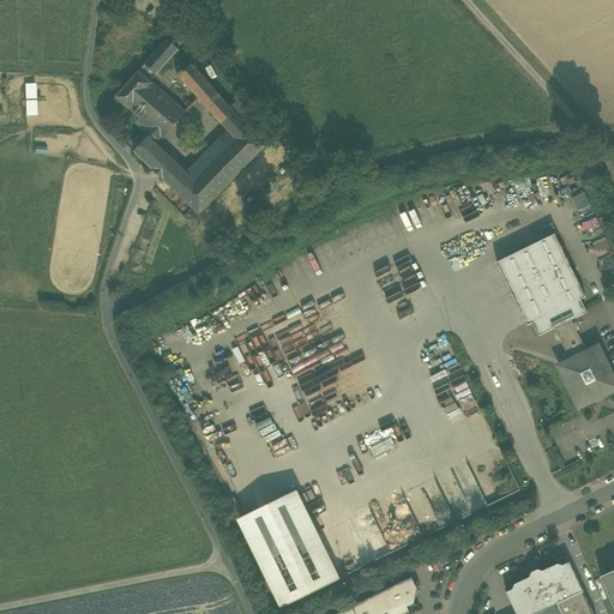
[(169,38),(145,65),(156,74),(179,49),(169,38)]
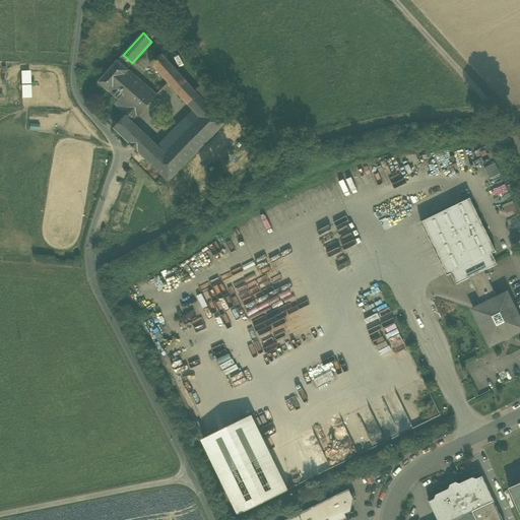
[(127,69),(132,63),(123,55),(118,61),(127,69)]
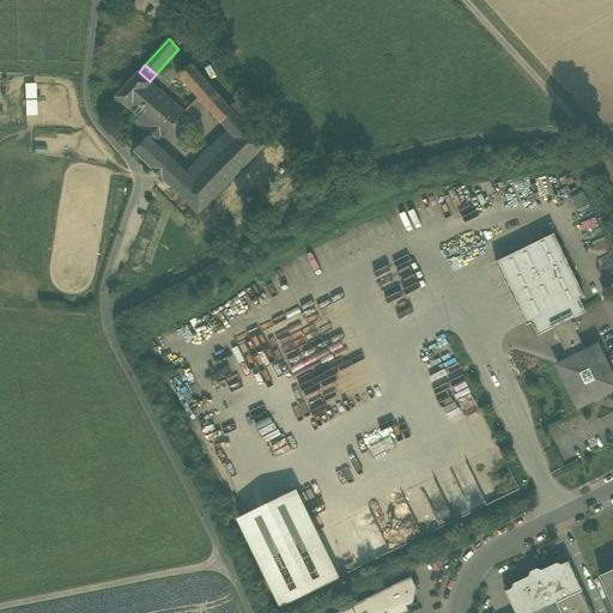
[(194,181),(186,173),(175,163),(161,177),(199,214),(266,146),(240,117),(230,107),(192,65),(178,76),(228,129),(236,138),(194,181)]
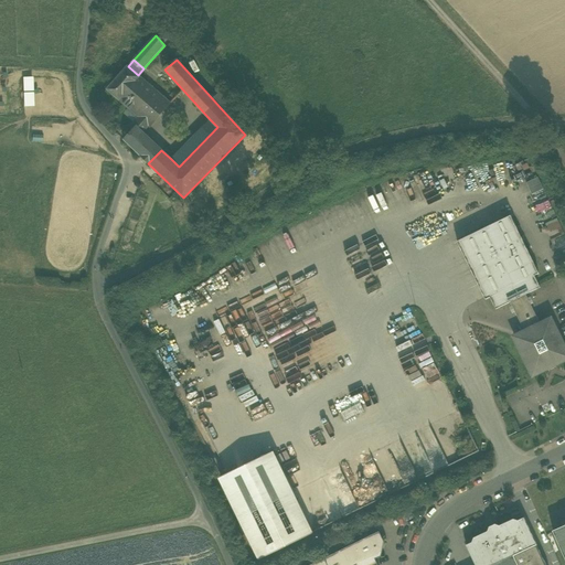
[(107,89),(119,99),(139,76),(138,75),(128,66),(107,89)]
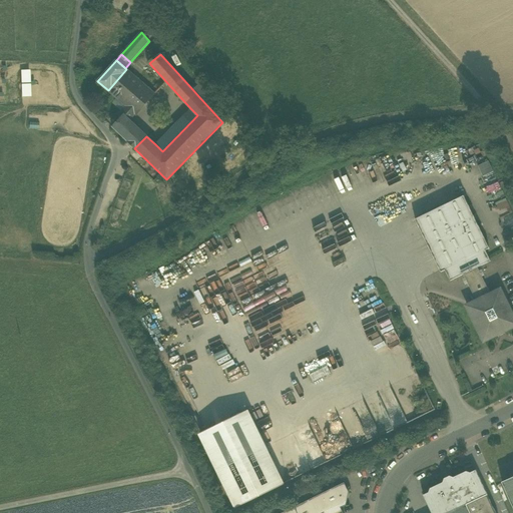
[(108,90),(127,107),(135,114),(154,94),(126,69),(108,90)]
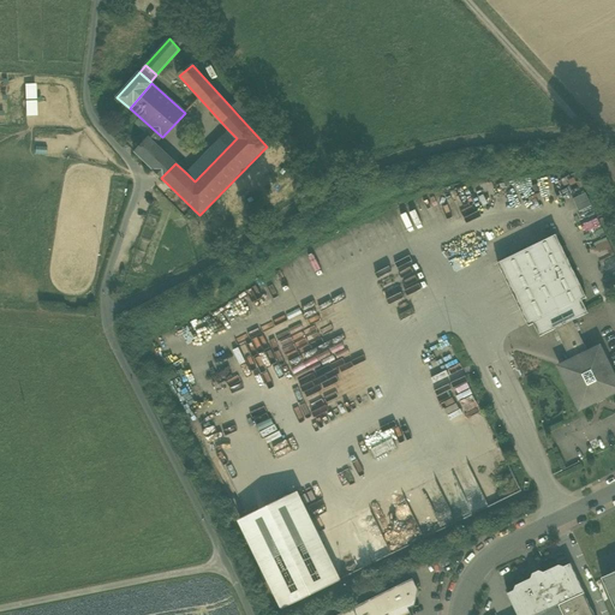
[(240,99),(231,107),(240,118),(250,109),(240,99)]
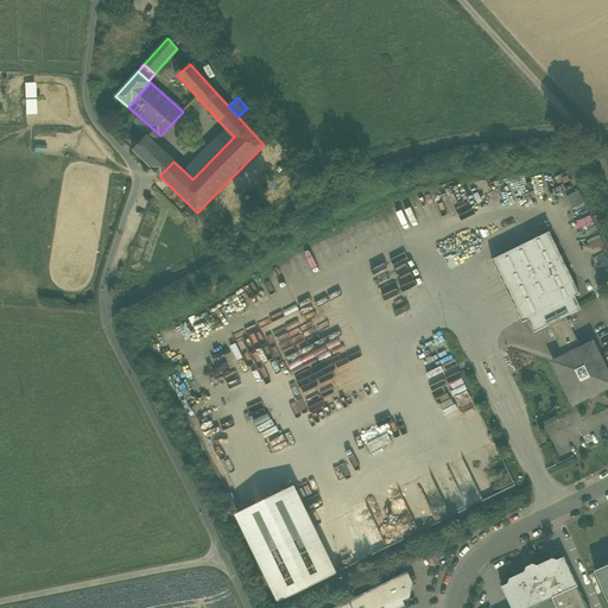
[(247,108),(238,116),(264,145),(274,134),(248,107),(247,108)]
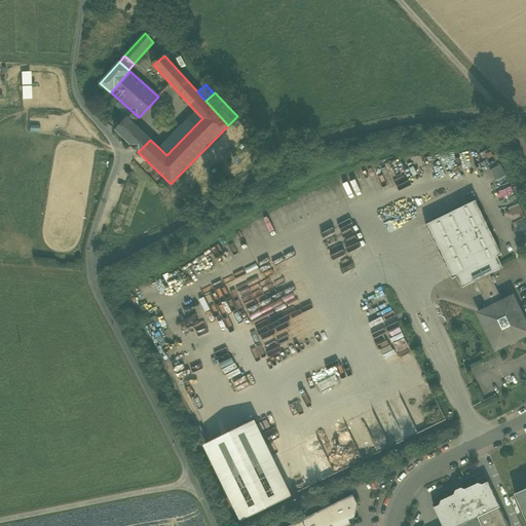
[(124,115),(126,118),(127,117),(133,122),(139,117),(130,110),(124,115)]
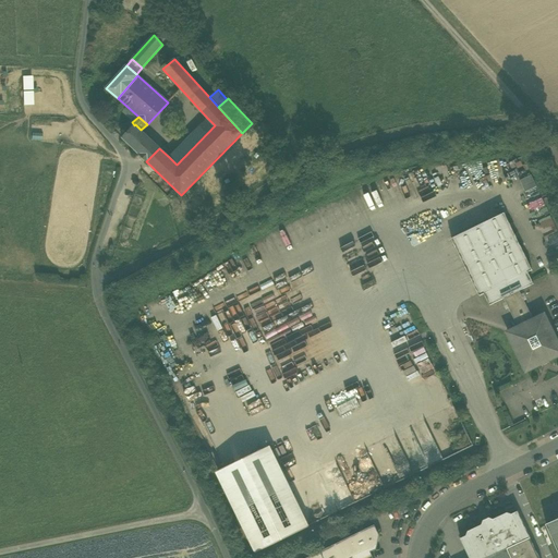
[(215,125),(207,118),(169,157),(177,165),(215,125)]
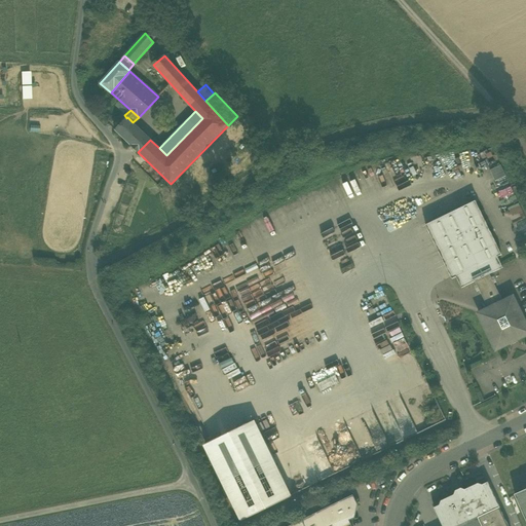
[(145,135),(133,122),(127,117),(126,118),(115,129),(133,147),(145,135)]
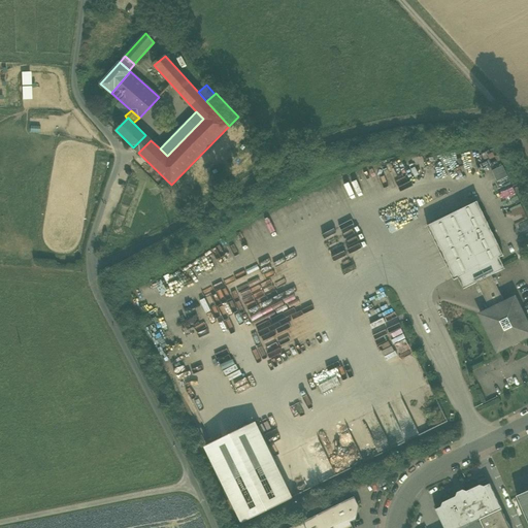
[(151,140),(145,135),(133,147),(138,153),(151,140)]
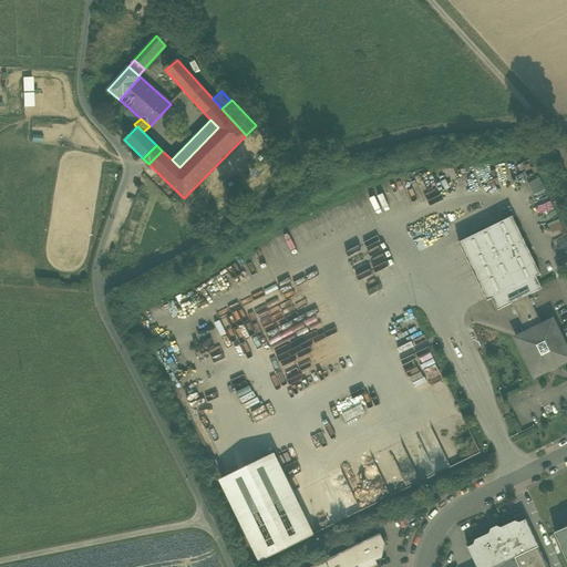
[(542,177),(531,182),(536,194),(547,189),(542,177)]
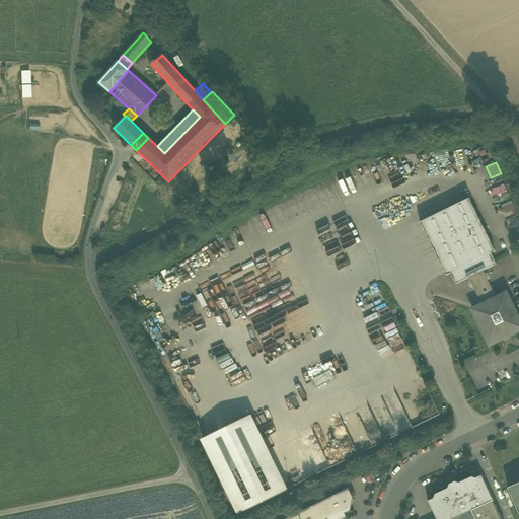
[(446,276),(450,274),(492,253),(496,251),(469,198),(421,222),(446,276)]
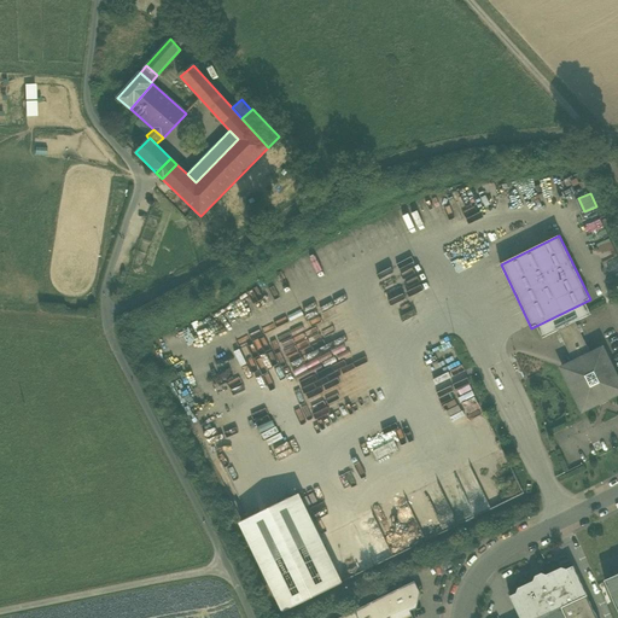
[(592,315),(586,302),(536,326),(543,338),(559,331),(576,322),(592,315)]
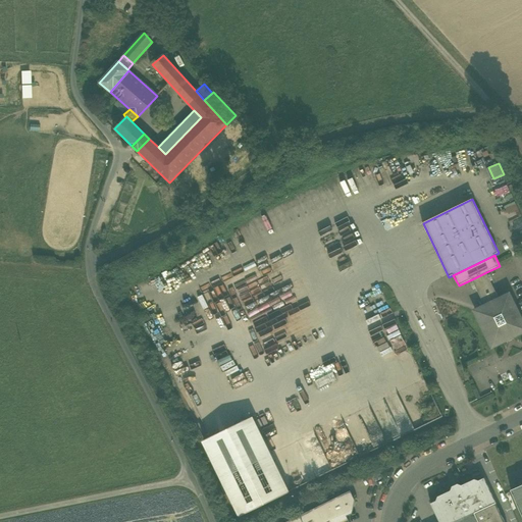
[(233,280),(257,329),(279,319),(281,323),(308,311),(306,306),(301,308),(298,301),(308,297),(306,292),(297,296),(294,289),(301,285),(293,268),(276,276),(270,263),(233,280)]
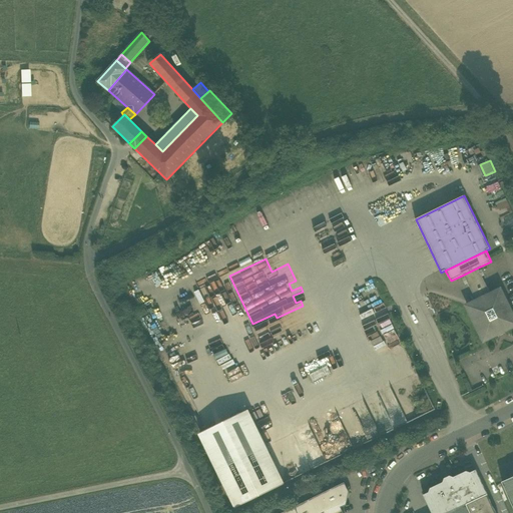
[(491,295),(478,268),(464,275),(477,302),(491,295)]
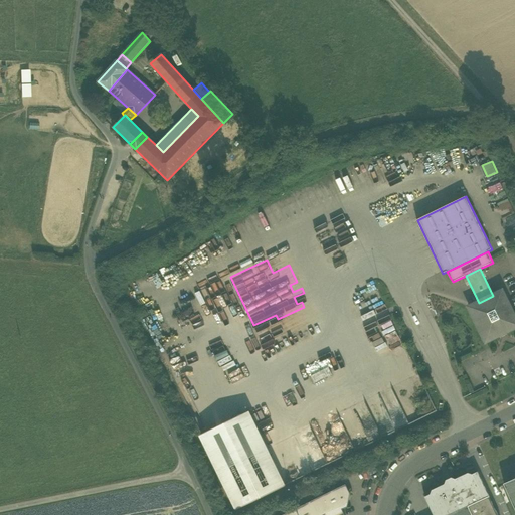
[(469,307),(486,342),(514,327),(514,317),(502,291),(493,296),(479,303),(469,307)]
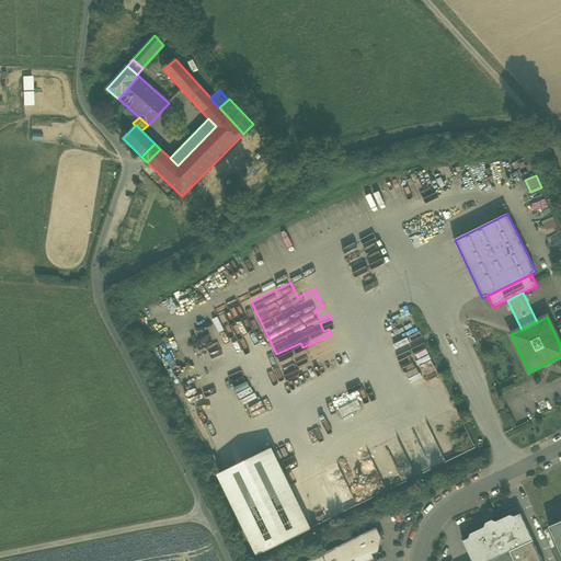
[(215,377),(228,373),(226,368),(214,373),(215,377)]
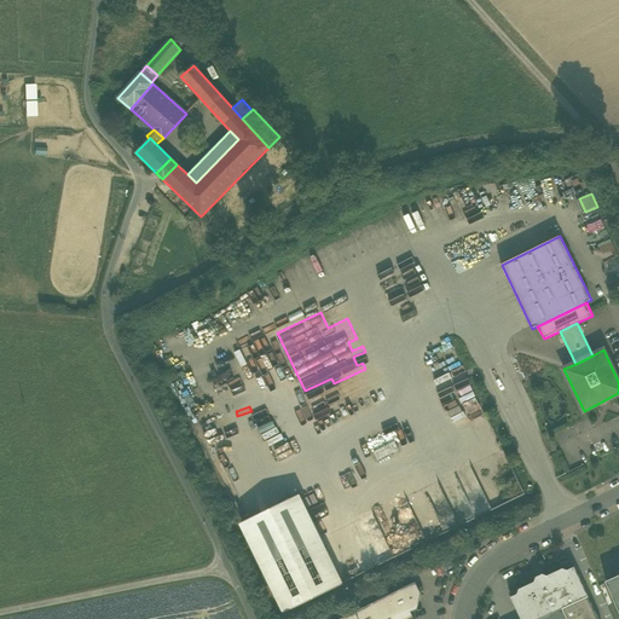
[(270,423),(262,426),(268,444),(287,438),(277,412),(267,416),(270,423)]
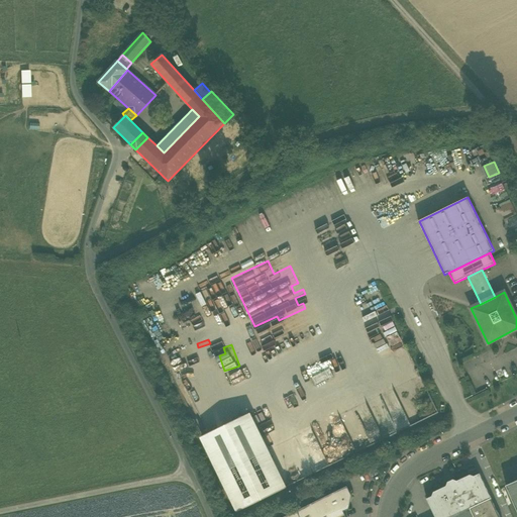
[(316,384),(335,375),(329,362),(317,368),(320,374),(313,378),(316,384)]
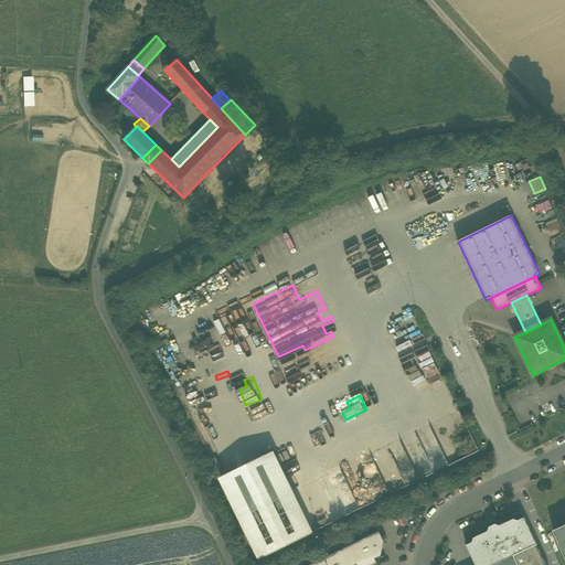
[(220,478),(260,560),(312,534),(273,451),(220,478)]
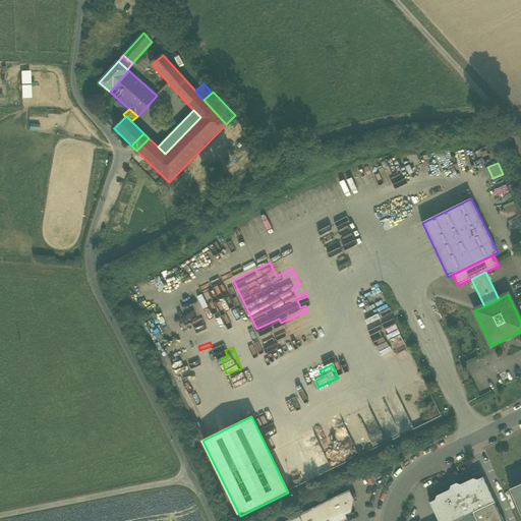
[(329,458),(332,465),(314,473),(316,476),(348,461),(343,451),(329,458)]
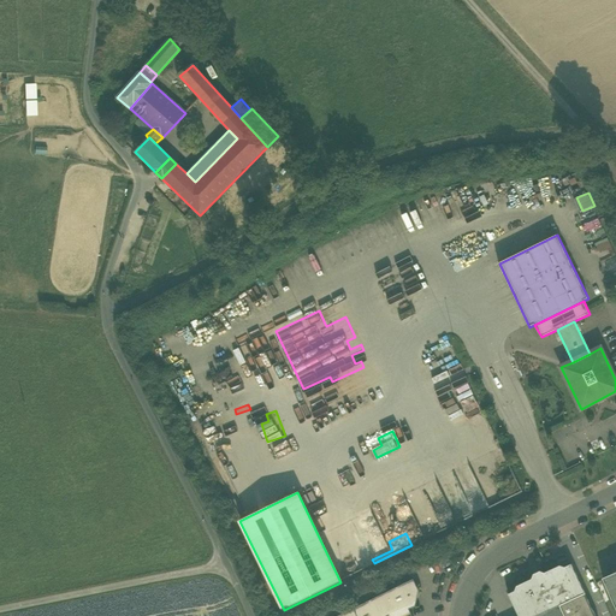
[(561,605),(564,615),(585,615),(594,611),(593,611),(586,594),(572,564),(566,568),(561,566),(545,573),(544,578),(537,581),(532,579),(517,586),(515,591),(509,594),(519,615),(538,615),(561,605)]
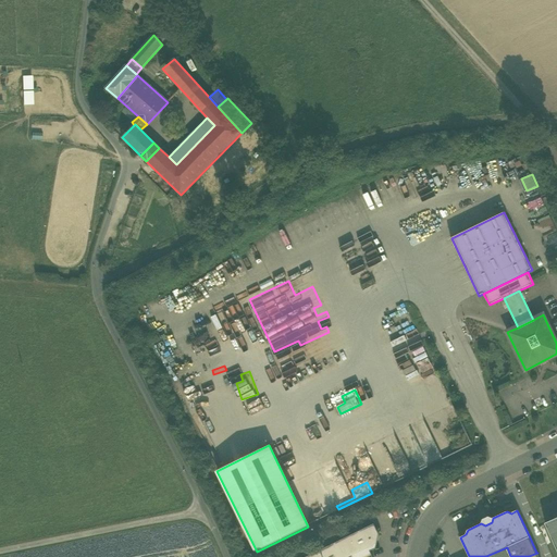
[(482,519),(481,523),(485,525),(492,522),(493,518),(489,516),(482,519)]
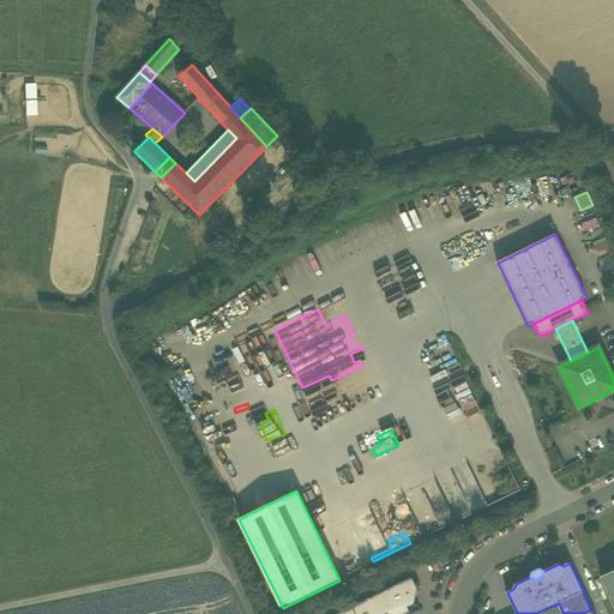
[(613,571),(601,577),(613,606),(613,571)]
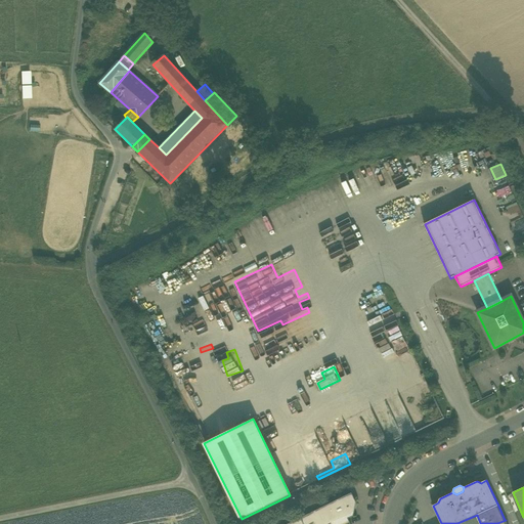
[(324,499),(328,505),(343,497),(341,491),(324,499)]
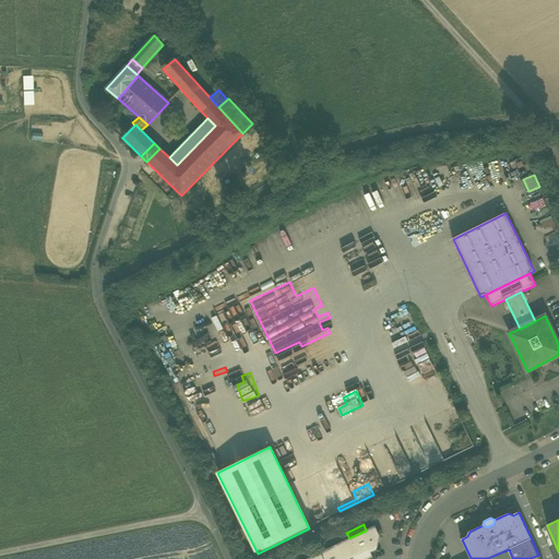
[(349,538),(321,552),(324,558),(375,558),(372,554),(378,550),(381,536),(376,526),(366,531),(349,538)]
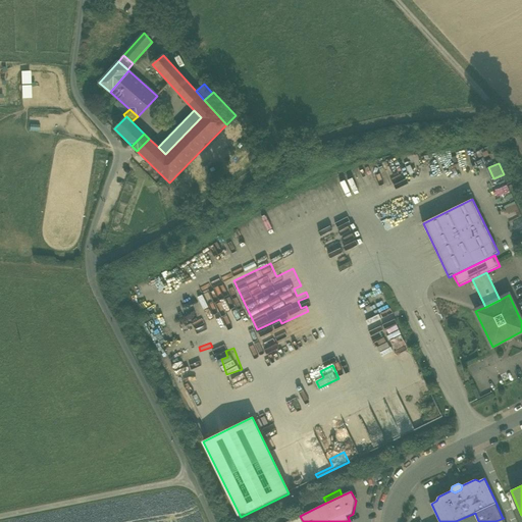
[(478,521),(475,513),(456,521),(478,521)]
